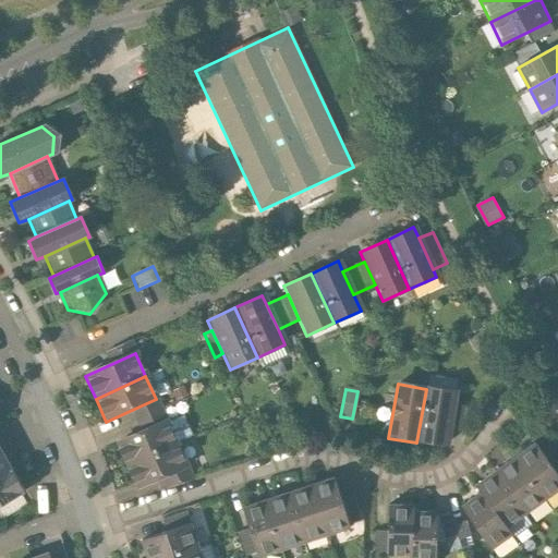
[(453,393),(426,389),(416,443),(445,448),(447,432),(451,405),(453,393)]
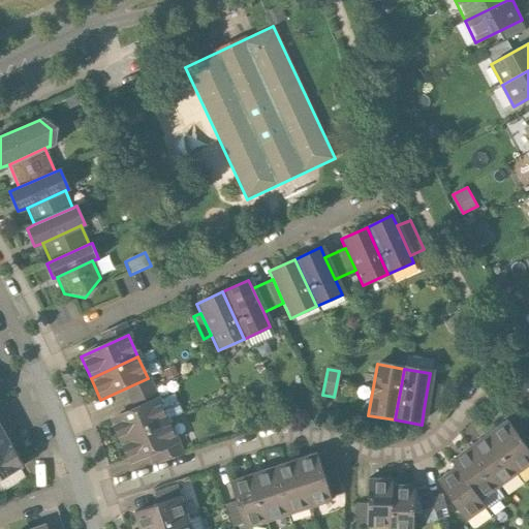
[(157,400),(148,378),(125,389),(134,409),(157,400)]
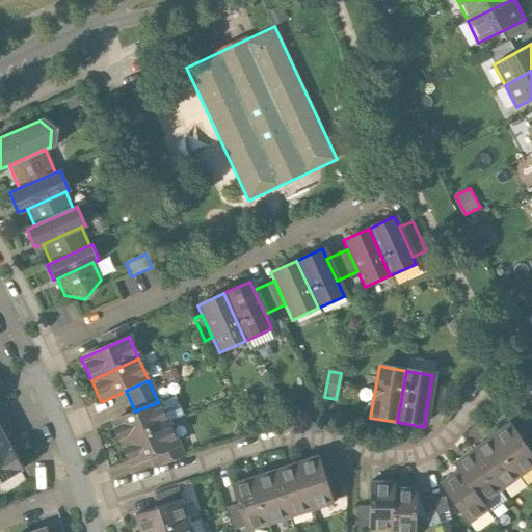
[(444,389),(430,387),(426,411),(440,414),(444,389)]
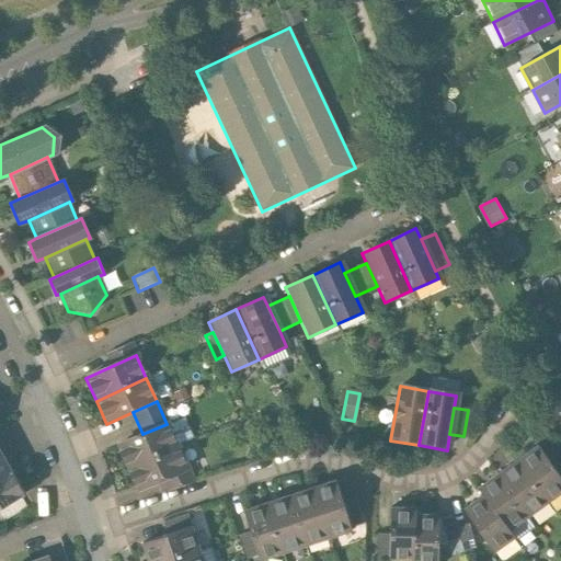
[(324,437),(328,423),(319,421),(316,435),(324,437)]
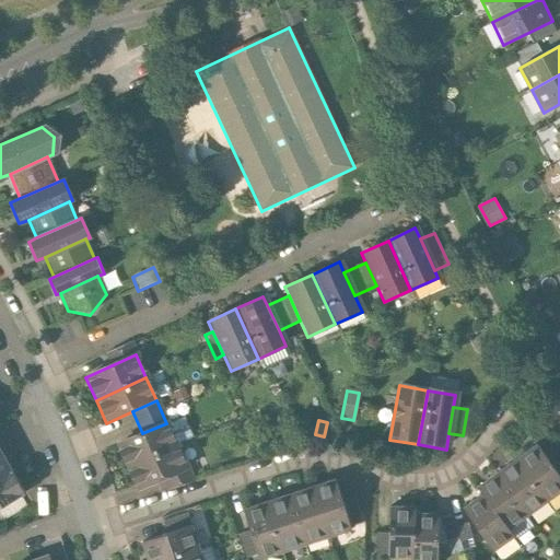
[(116,445),(127,468),(176,446),(166,423),(142,433),(116,445)]
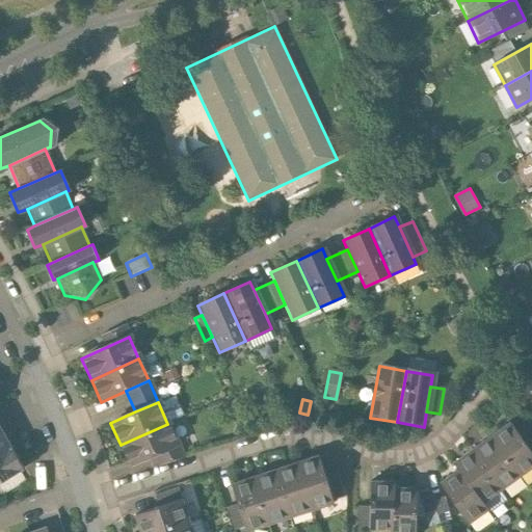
[(178,446),(167,424),(121,445),(130,467),(155,455),(178,446)]
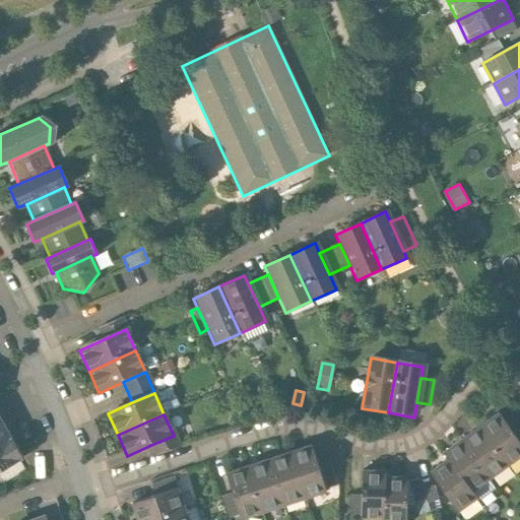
[(519,443),(499,414),(481,428),(508,464),(519,455),(519,443)]
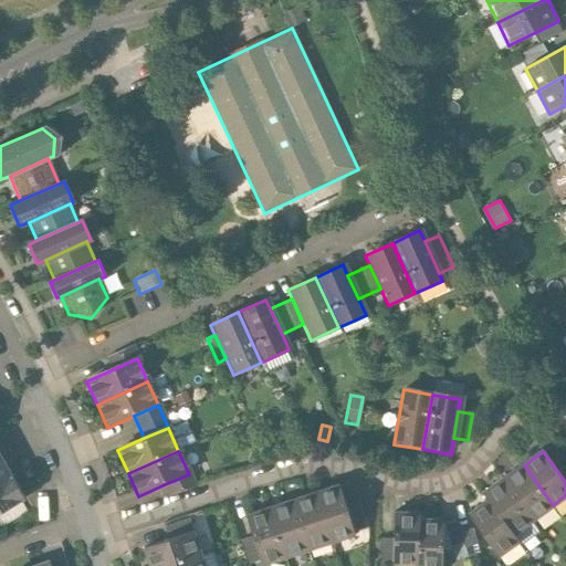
[(0,483),(11,478),(0,457),(0,483)]
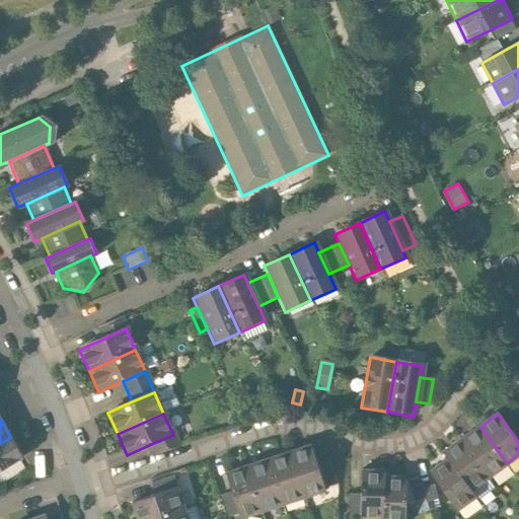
[(480,427),(462,440),(490,476),(507,463),(480,427)]
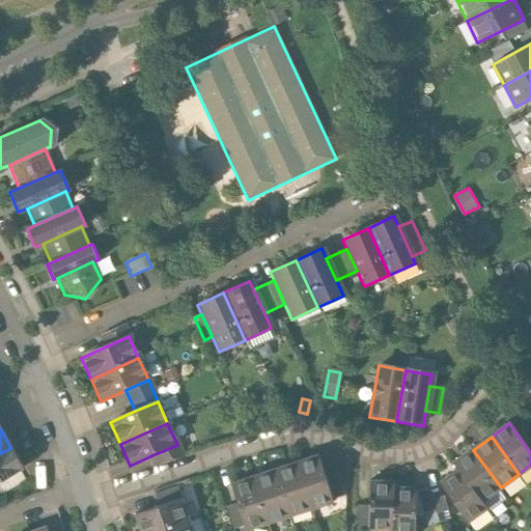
[(183,457),(177,445),(155,454),(159,464),(183,457)]
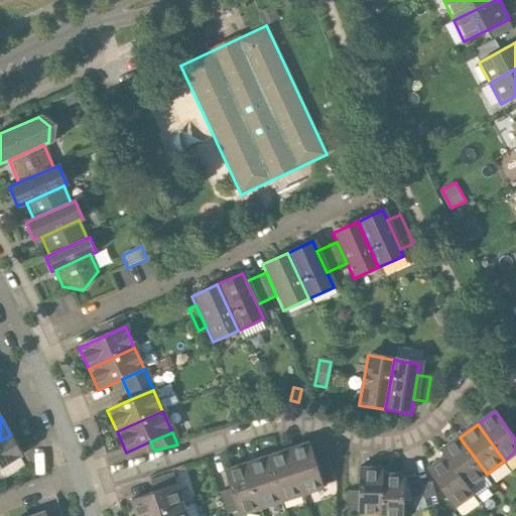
[(21,456),(10,435),(0,440),(0,467),(19,457),(21,456)]
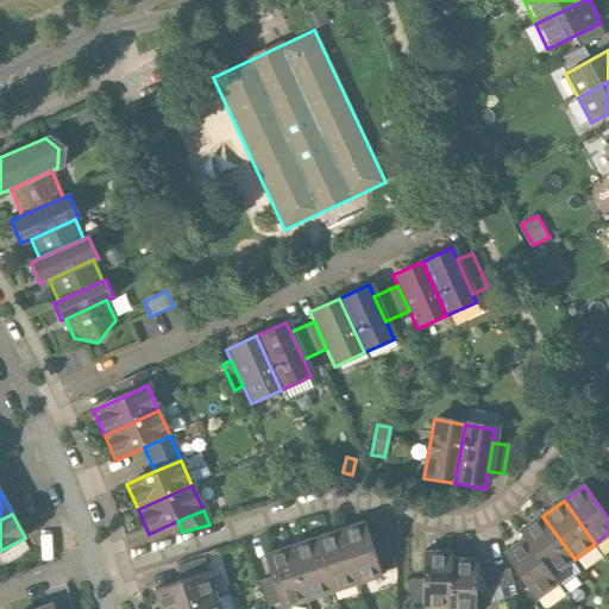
[(553,575),(575,559),(542,516),(522,532),(527,538),(553,575)]
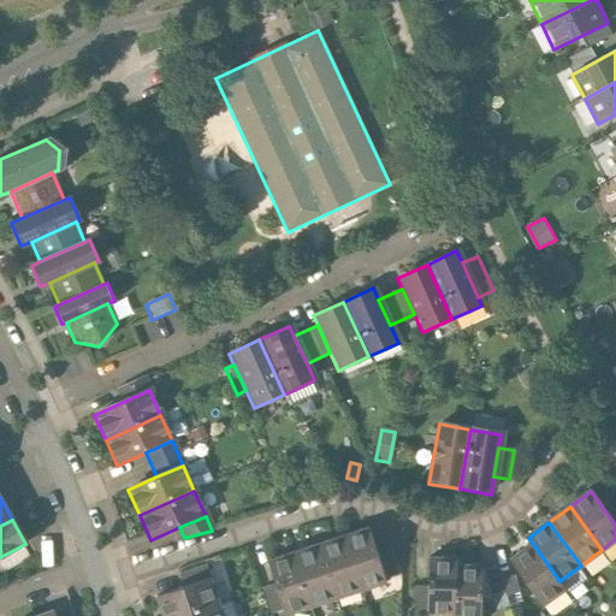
[(369,529),(344,538),(361,590),(386,581),(385,576),(377,551),(369,529)]
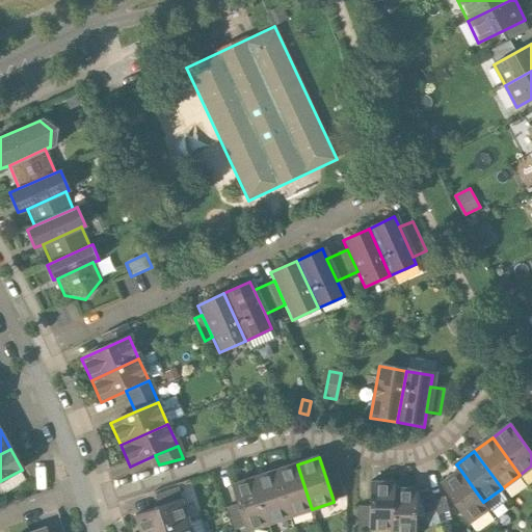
[(297,464),(276,472),(291,516),(312,509),(297,464)]
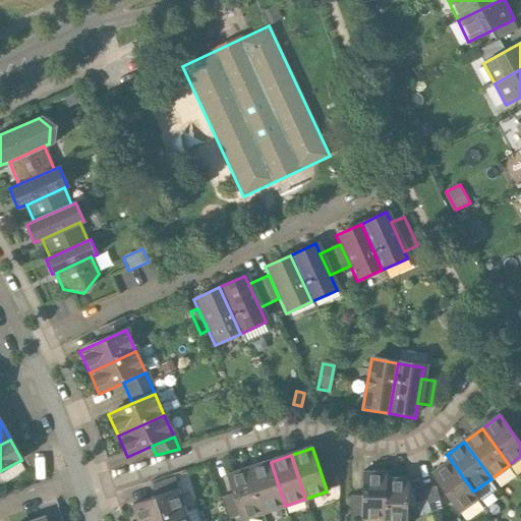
[(477,498),(473,491),(451,460),(431,474),(459,511),(477,498)]
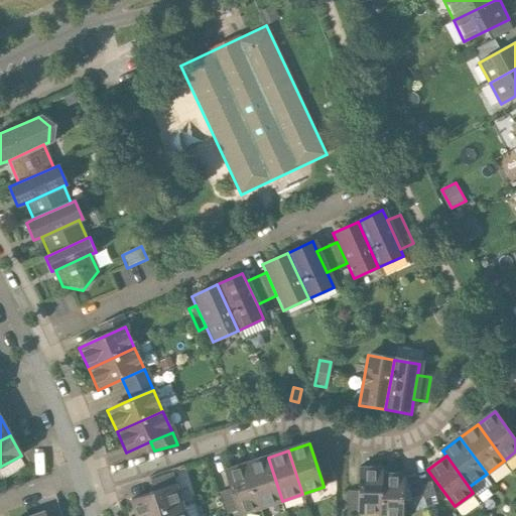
[(0,475),(2,478),(24,466),(19,457),(0,467),(0,475)]
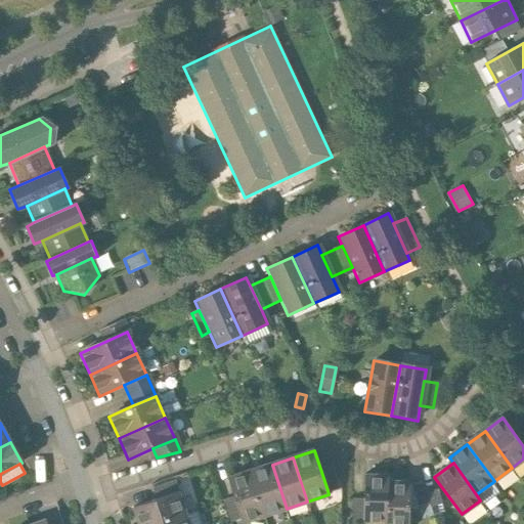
[(272,465),(251,472),(265,516),(287,509),(272,465)]
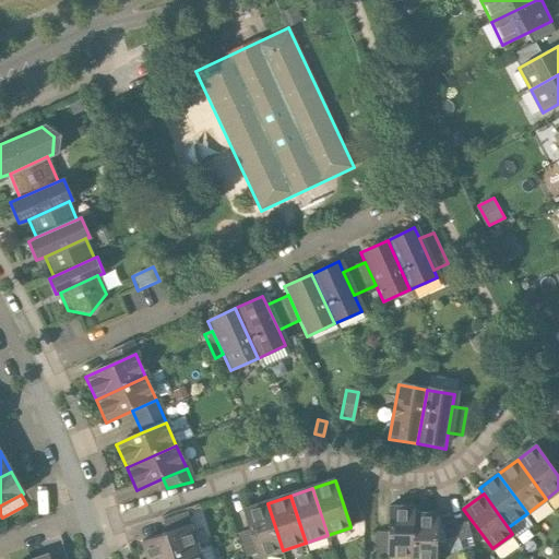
[(355,496),(342,500),(349,523),(361,519),(355,496)]
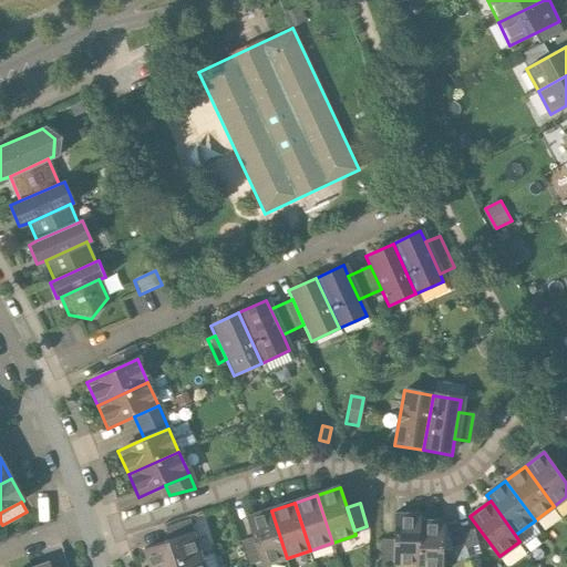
[(265,565),(287,558),(271,511),(249,517),(255,537),(263,560),(265,565)]
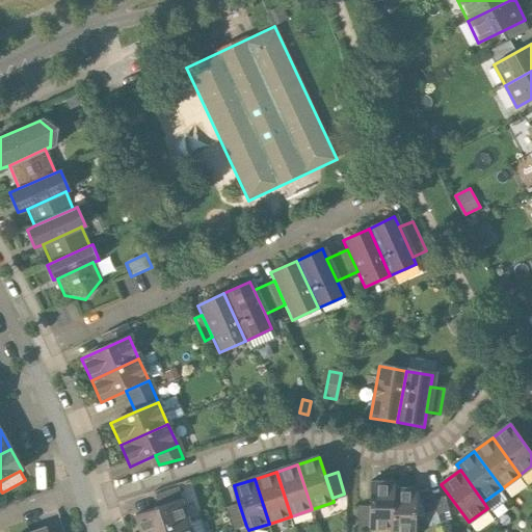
[(370,531),(393,531),(394,489),(394,483),(371,483),(370,507),(370,531)]
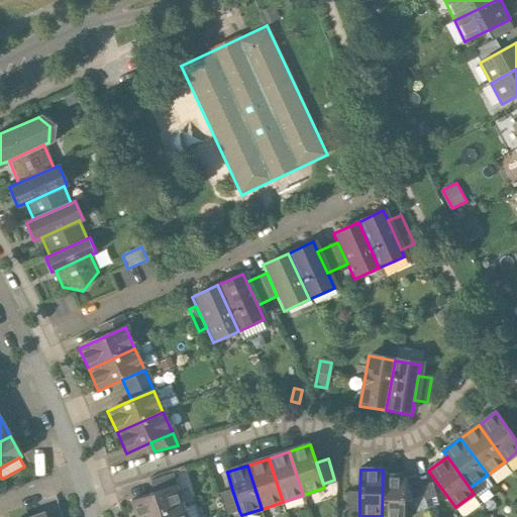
[(150,483),(154,493),(177,486),(173,475),(150,483)]
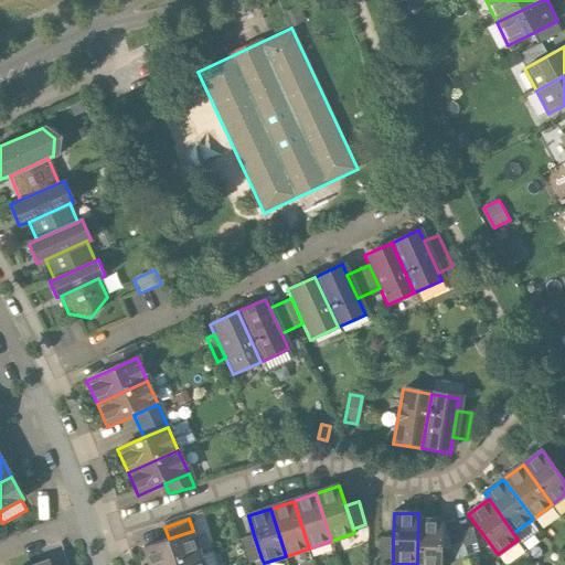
[(440,564),(441,520),(418,520),(417,564),(440,564)]
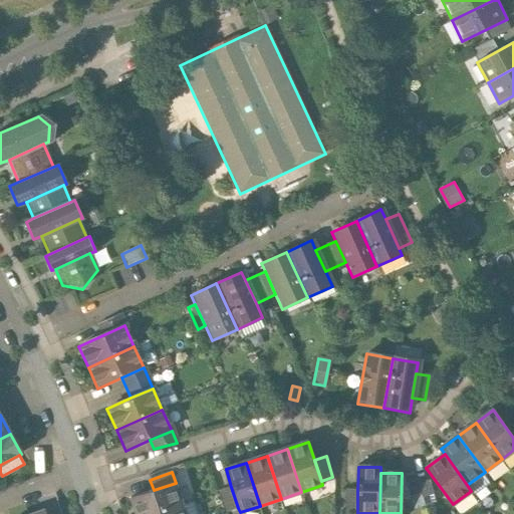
[(411,499),(422,496),(418,483),(415,473),(404,476),(411,499)]
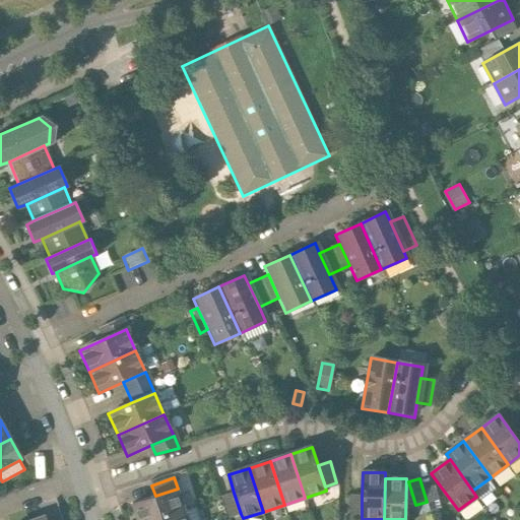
[(435,485),(423,489),(427,502),(430,513),(442,509),(435,485)]
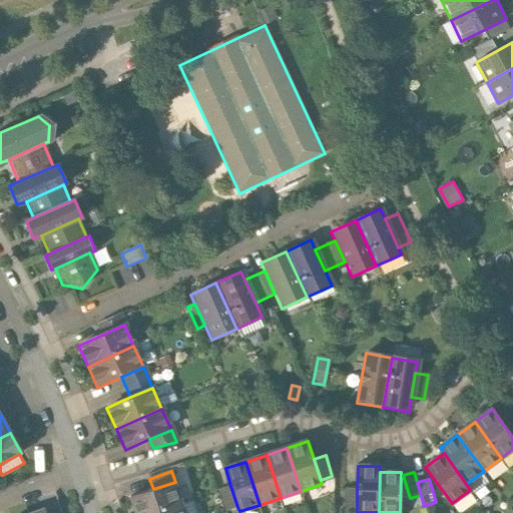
[(130,497),(135,512),(152,512),(182,503),(175,482),(153,489),(130,497)]
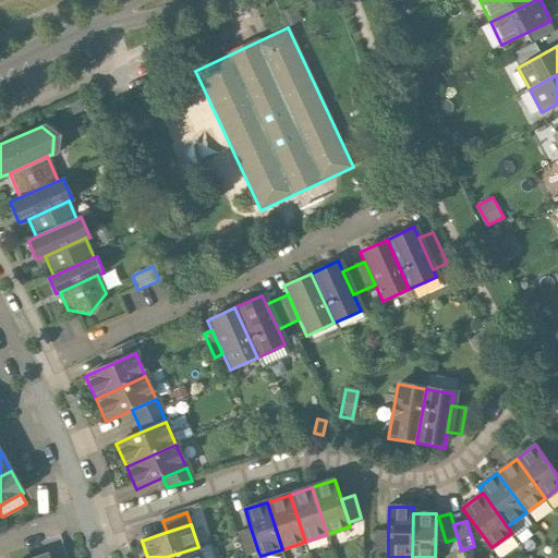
[(239,533),(246,556),(258,552),(251,529),(239,533)]
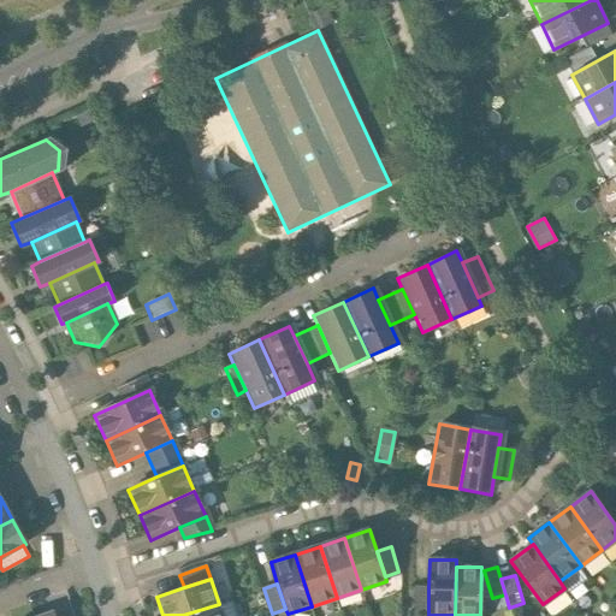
[(415,615),(428,615),(428,587),(416,587),(415,615)]
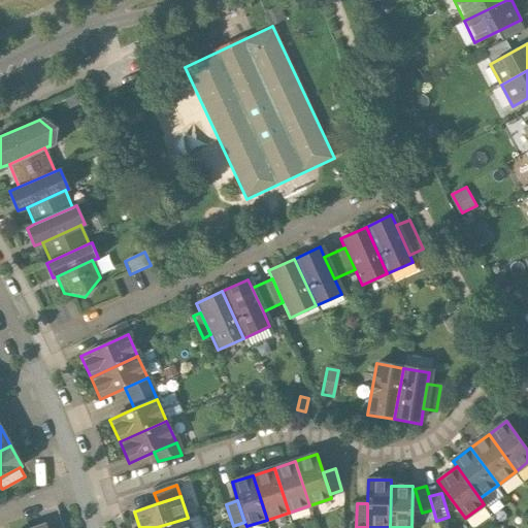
[(190,527),(188,518),(157,527),(190,527)]
